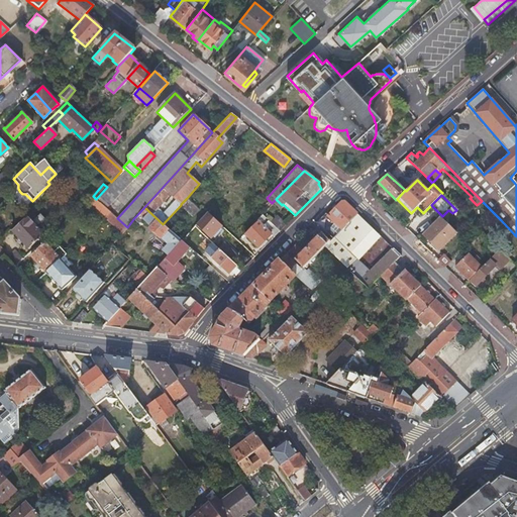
[(106,216),(110,212),(96,199),(93,196),(88,200),(106,216)]
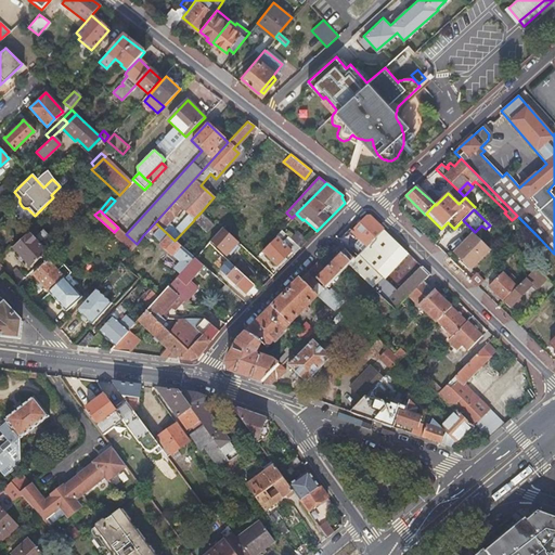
[(213,224),(201,213),(194,219),(194,220),(205,232),(213,224)]
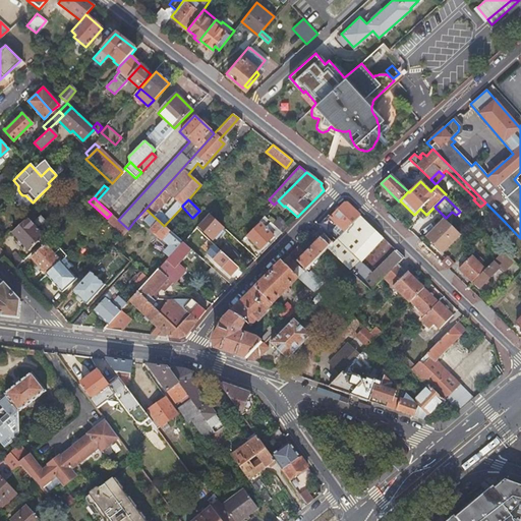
[(317,225),(335,240),(359,216),(346,203),(343,204),(332,216),(330,214),(317,225)]
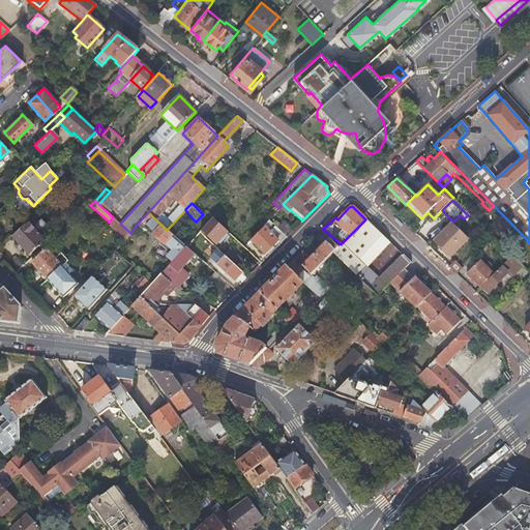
[(185,246),(167,230),(148,212),(137,225),(141,229),(145,229),(147,226),(173,249),(156,268),(162,272),(185,246)]
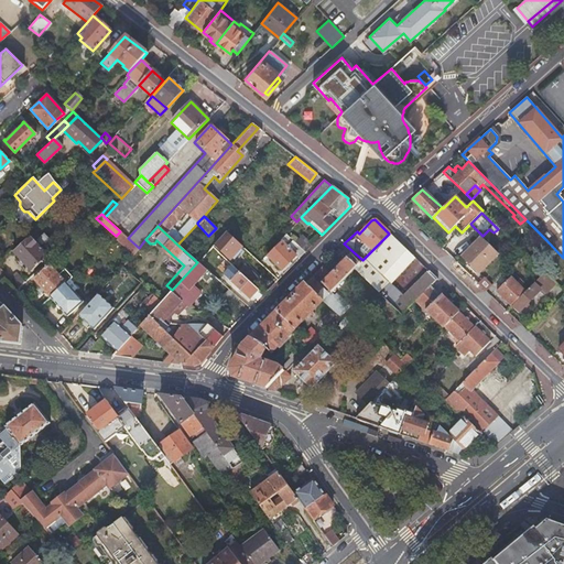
[(40,237),(34,231),(12,252),(31,271),(47,256),(42,250),(51,241),(43,234),(40,237)]
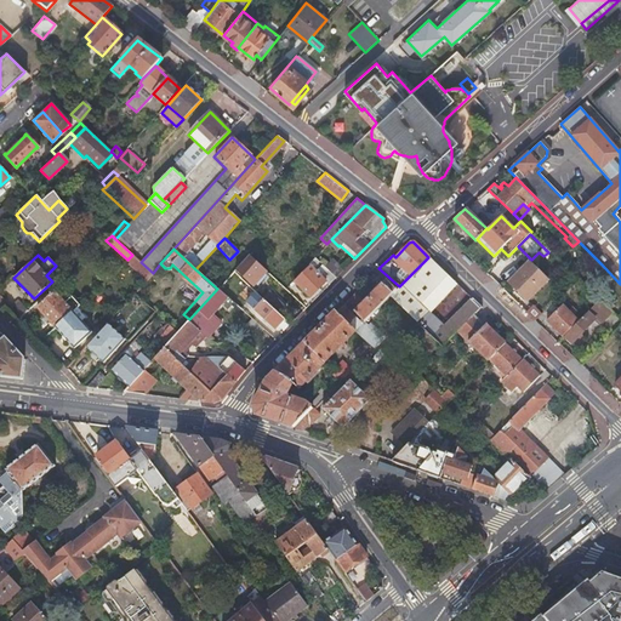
[(153,273),(141,262),(132,255),(127,260),(125,262),(144,280),(153,273)]
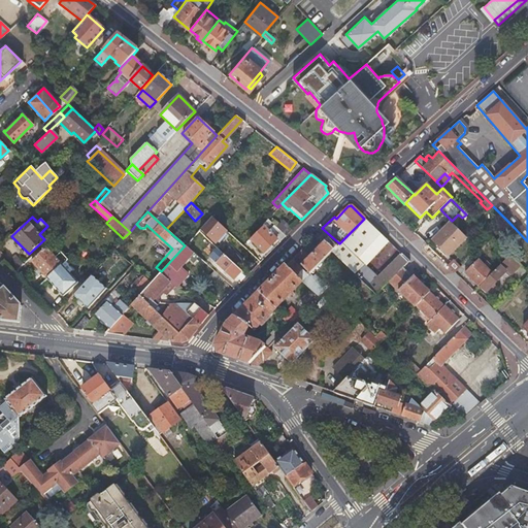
[(222,227),(211,218),(198,231),(202,235),(204,233),(210,239),(222,227)]
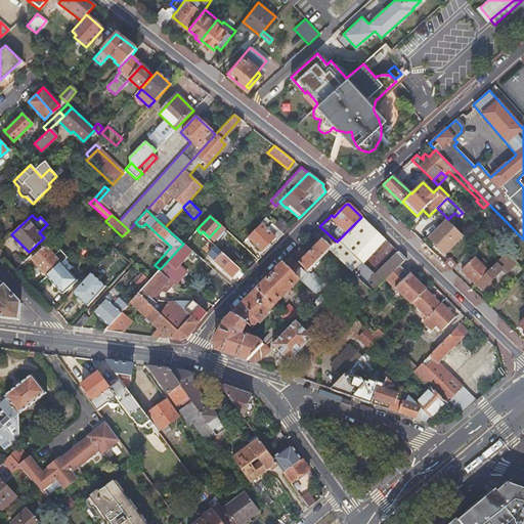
[(277,216),(271,223),(279,231),(282,234),(290,227),(277,216)]
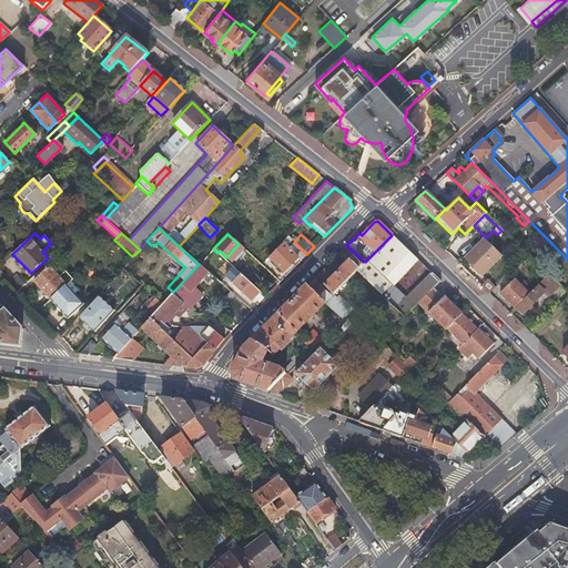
[(288,236),(287,235),(281,242),(282,242),(269,256),(283,272),(286,267),(291,263),(303,251),(294,242),(288,236)]
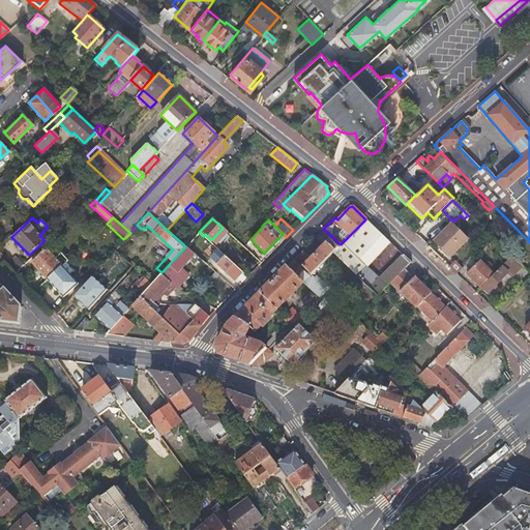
[(404,269),(410,263),(402,255),(377,280),(363,266),(387,241),(365,219),(341,244),(337,247),(334,251),(333,251),(331,253),(354,275),(376,296),(389,283),(404,269)]
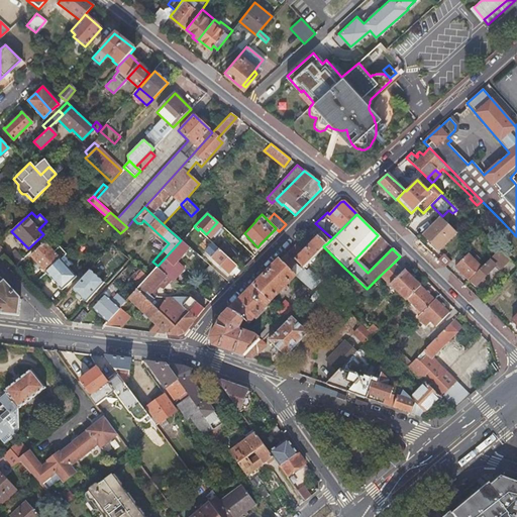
[(455,233),(440,218),(424,235),(438,250),(455,233)]
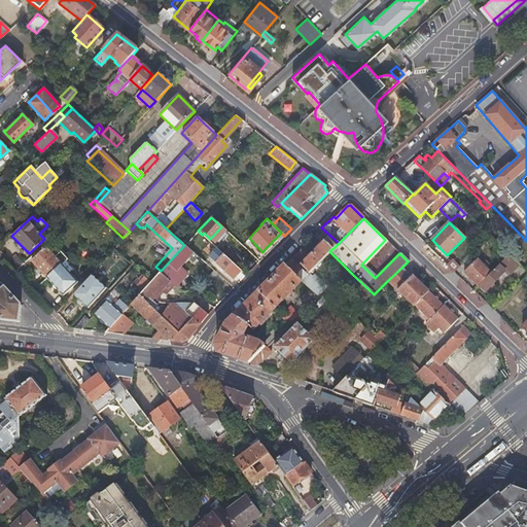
[(316,239),(319,236),(316,234),(310,239),(313,242),(316,239)]
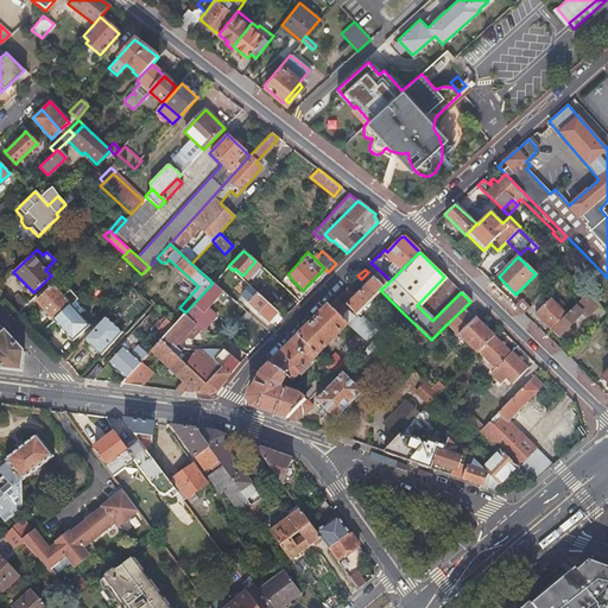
[(355,316),(380,290),(382,287),(384,287),(387,284),(377,274),(374,277),(368,272),(365,276),(371,280),(367,284),(346,306),(353,314),(352,316),(341,306),(352,296),(344,290),(328,306),(347,324),(355,316)]
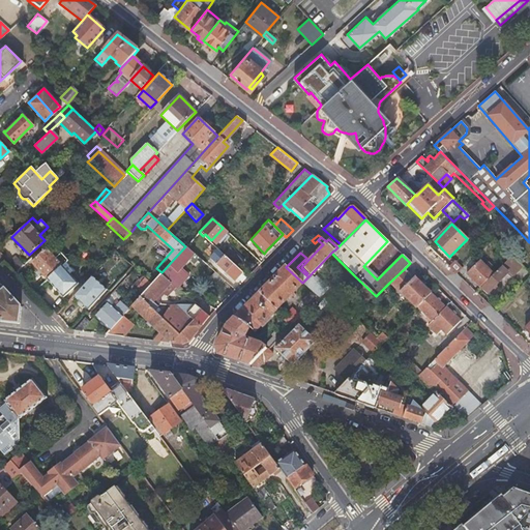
[(196,256),(185,246),(162,272),(160,274),(174,287),(177,284),(179,285),(188,274),(180,268),(188,260),(193,264),(199,258),(196,256)]
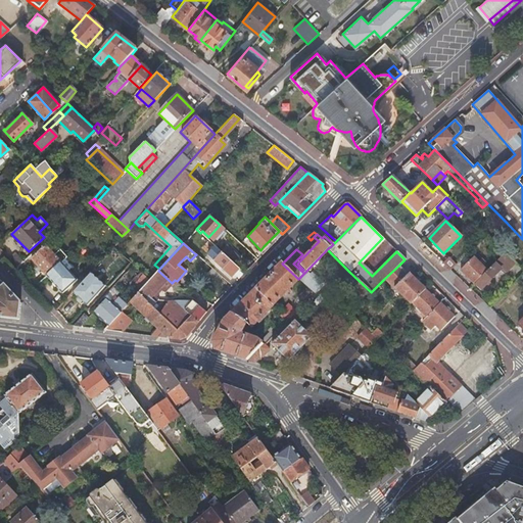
[(226,244),(220,250),(233,264),(239,257),(226,244)]
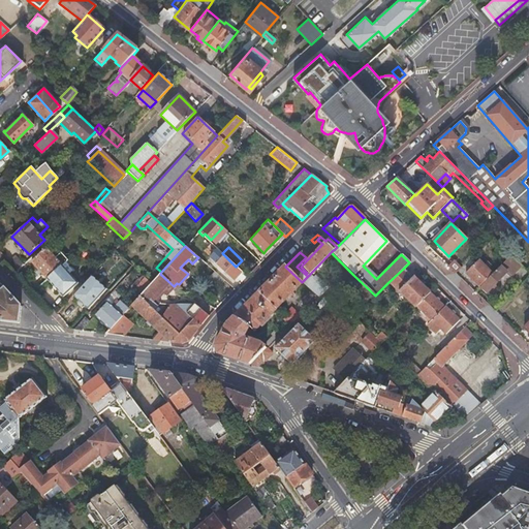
[(47,279),(62,266),(45,248),(31,261),(42,274),(41,275),(47,280),(47,279)]
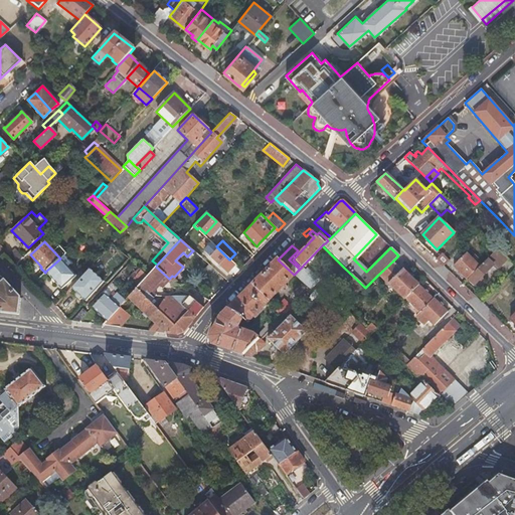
[(216,246),(212,243),(204,251),(210,256),(227,273),(230,270),(234,274),(239,269),(229,260),(216,246)]
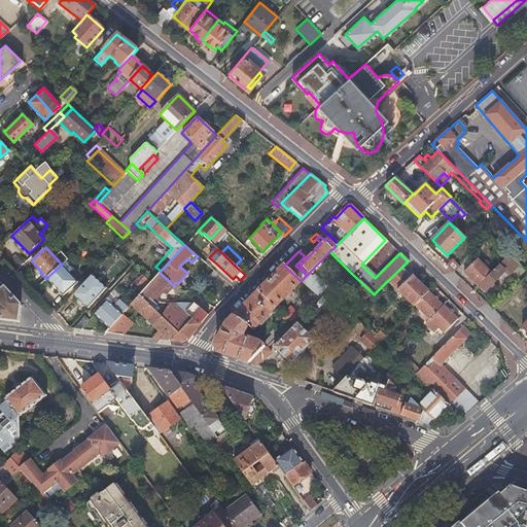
[(508,276),(520,265),(518,262),(510,254),(491,273),(479,285),(485,292),(504,272),(508,276)]
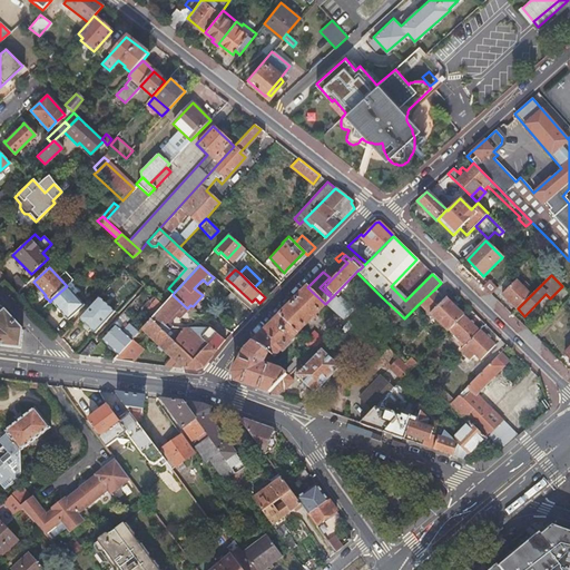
[(9,283),(18,292),(25,285),(16,277),(9,283)]
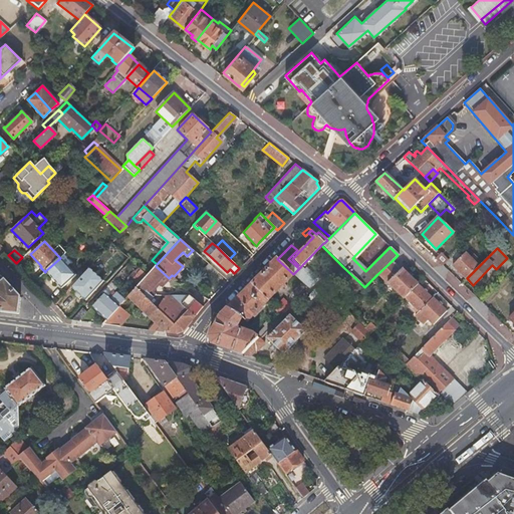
[(452,265),(466,279),(467,278),(479,266),(465,253),(452,265)]
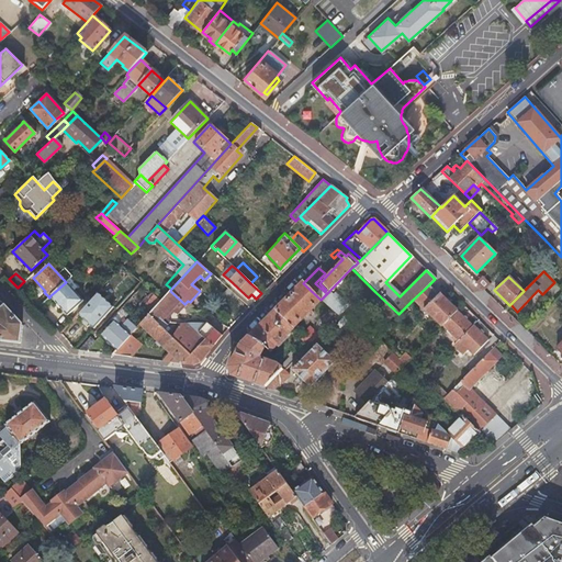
[(82,301),(66,282),(49,296),(67,316),(82,301)]
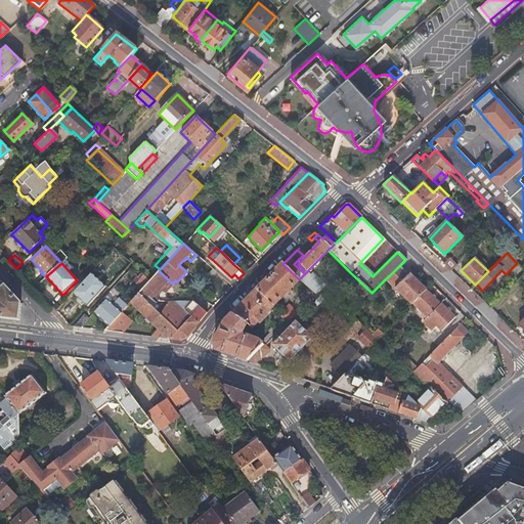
[(299,279),(282,264),(256,291),(272,307),(299,279)]
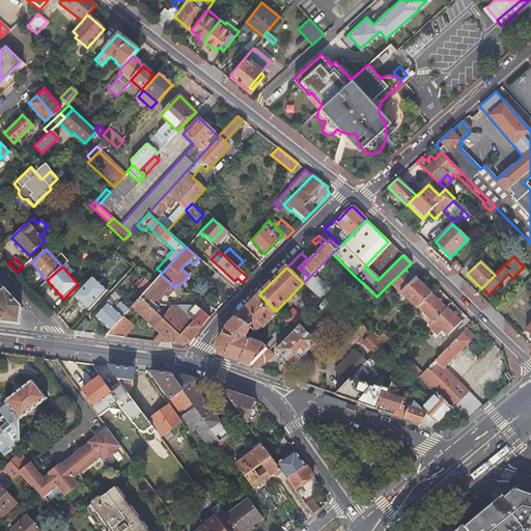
[(430,295),(430,294),(414,278),(413,278),(404,270),(390,283),(416,309),(417,308),(430,295)]
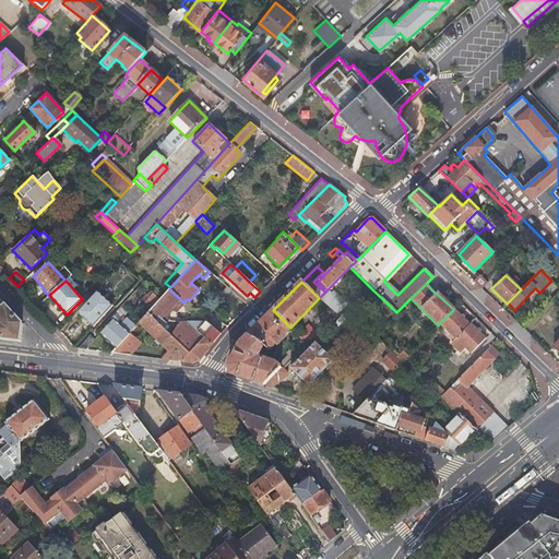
[(236,296),(225,286),(219,294),(230,302),(236,296)]
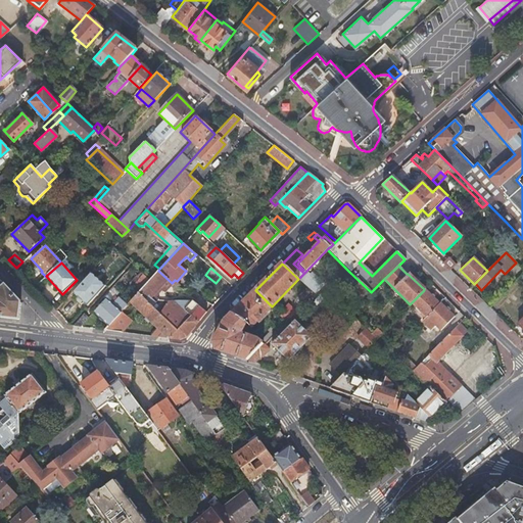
[(172,283),(158,271),(149,280),(139,291),(139,292),(152,305),(155,303),(155,302),(158,299),(155,296),(153,295),(158,288),(159,289),(159,288),(161,290),(163,292),(169,286),(172,283)]
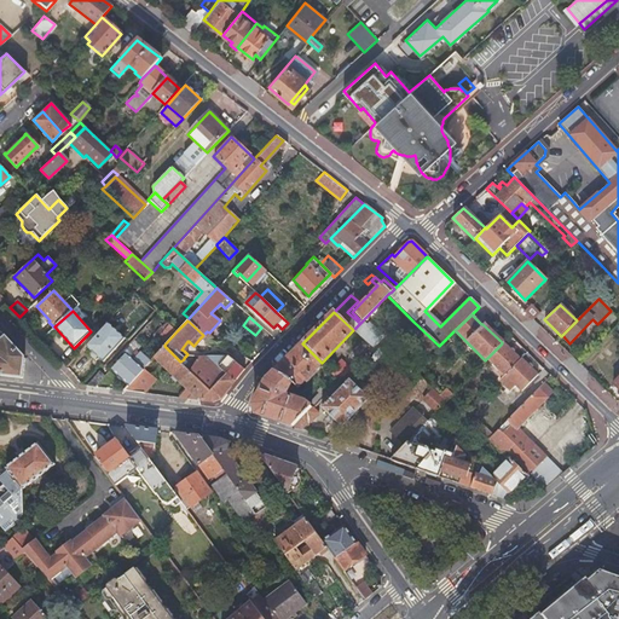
[(165,345),(177,331),(166,322),(162,327),(165,329),(157,339),(165,345)]
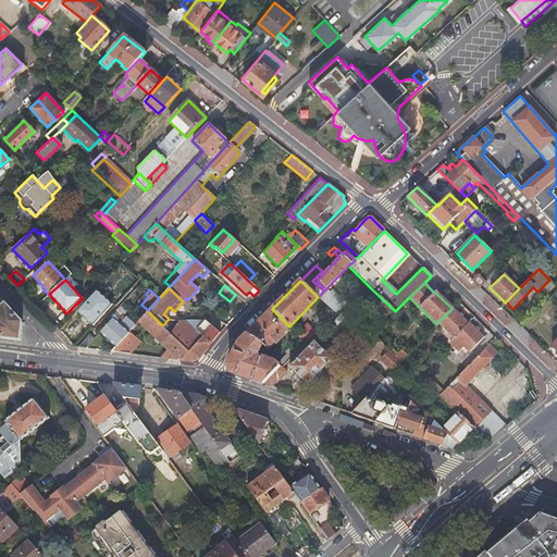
[(327,293),(325,289),(318,297),(327,307),(335,312),(342,306),(339,304),(342,301),(330,291),(327,293)]
